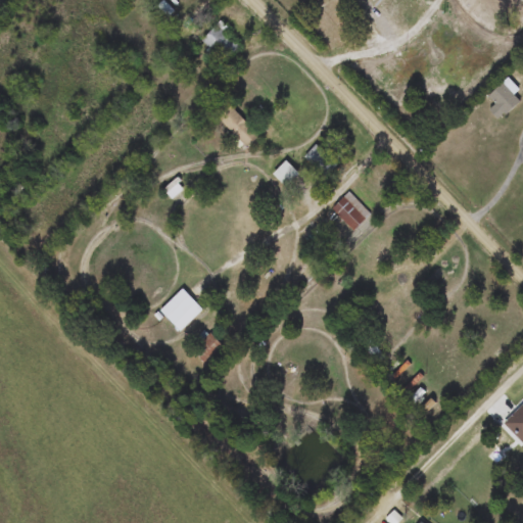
[(241,47),(226,63),(203,41),(218,26),(241,47)]
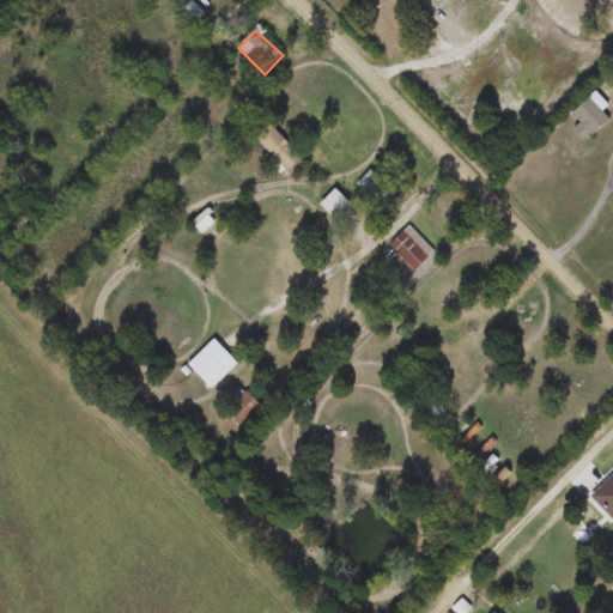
[(572,114),(590,97),(611,119),(594,135),(572,114)]
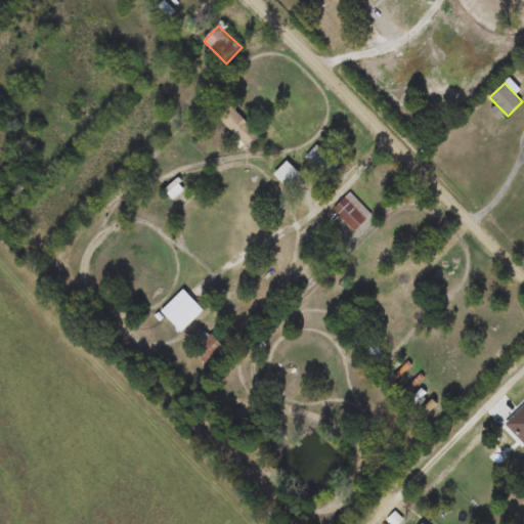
[(220,120),(232,106),(261,136),(249,148),(220,120)]
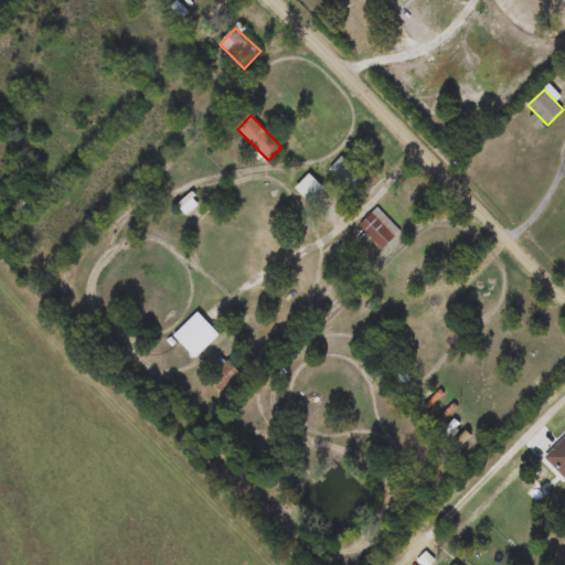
[(353,192),(330,170),(342,157),(365,178),(353,192)]
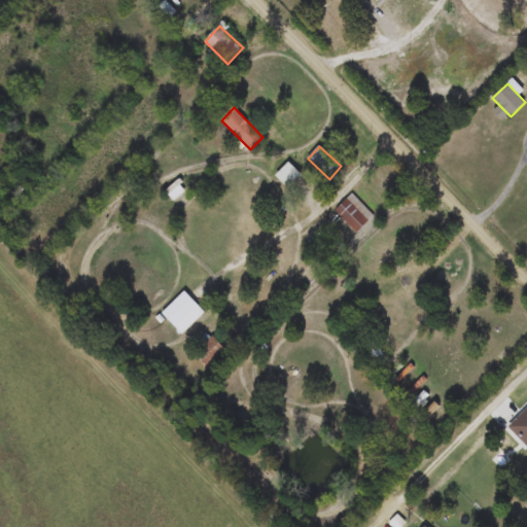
[(291,189),(276,177),(288,163),(304,176),(291,189)]
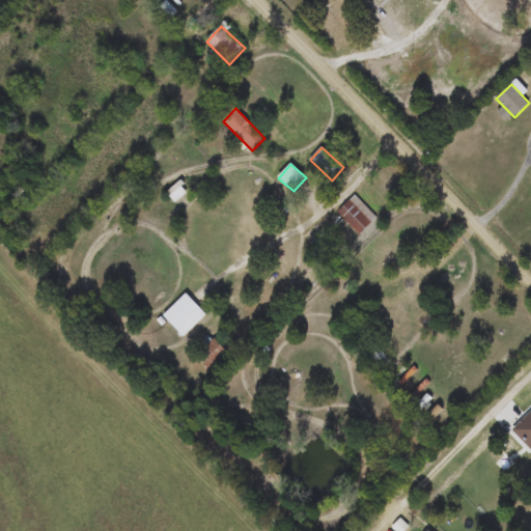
[(188,192),(175,202),(167,193),(179,183),(188,192)]
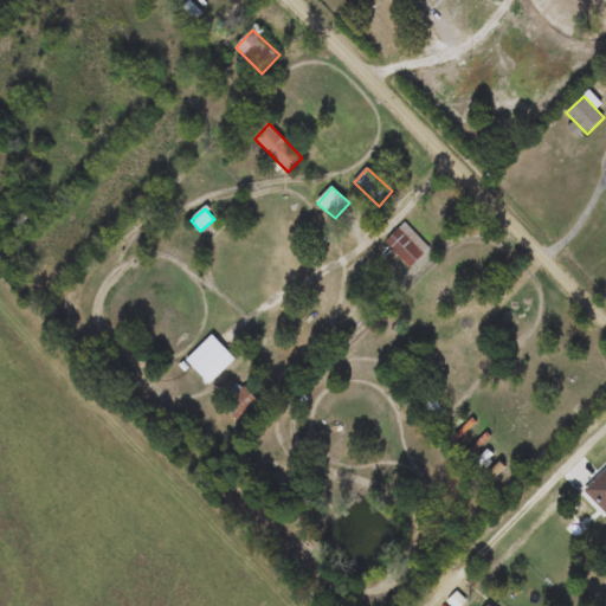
[(412,270),(386,243),(406,223),(432,249),(412,270)]
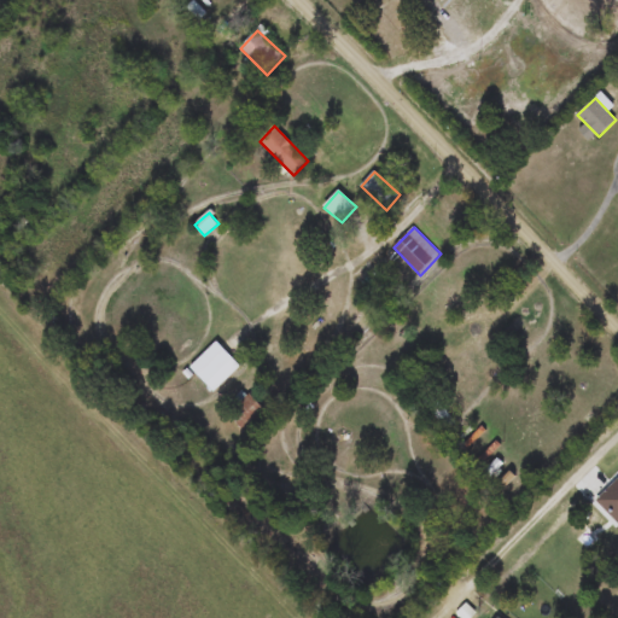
[(191,368),(217,342),(242,367),(215,394),(191,368)]
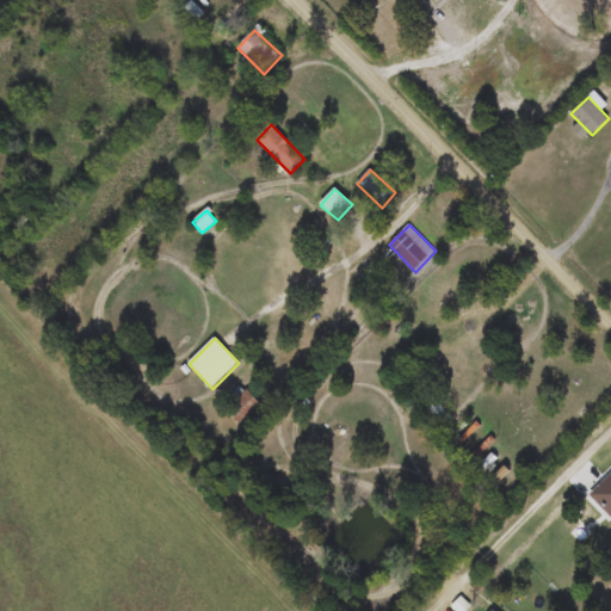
[(227,412),(247,392),(263,407),(241,427),(227,412)]
